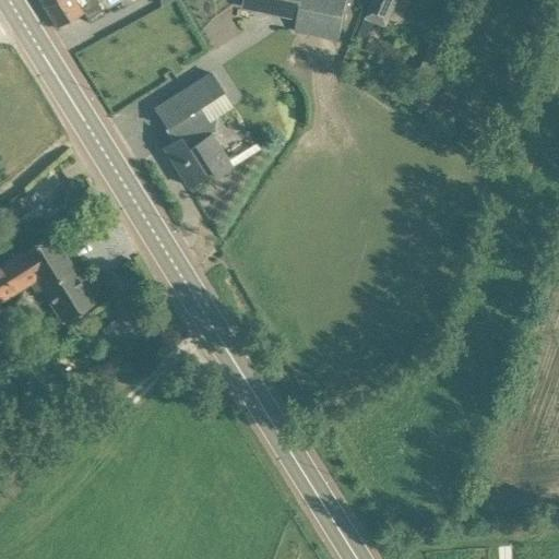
[(40,0),(44,7),(57,27),(83,13),(90,23),(104,15),(96,0),(40,0)]
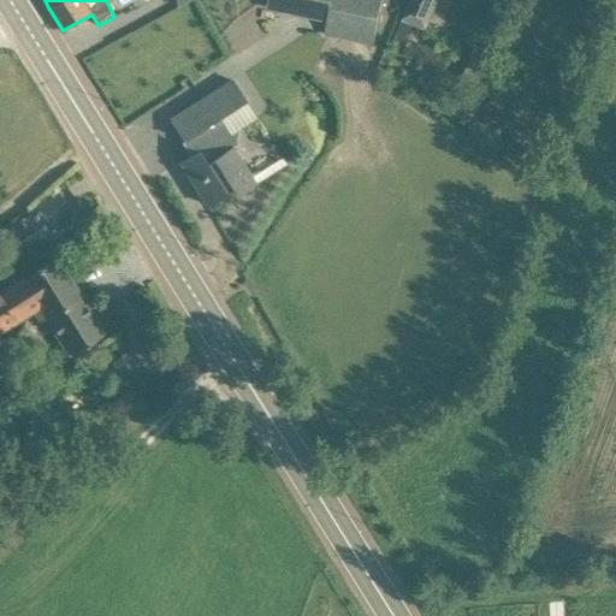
[(267,0),(267,6),(327,19),(324,34),(372,43),(381,0),(267,0)]
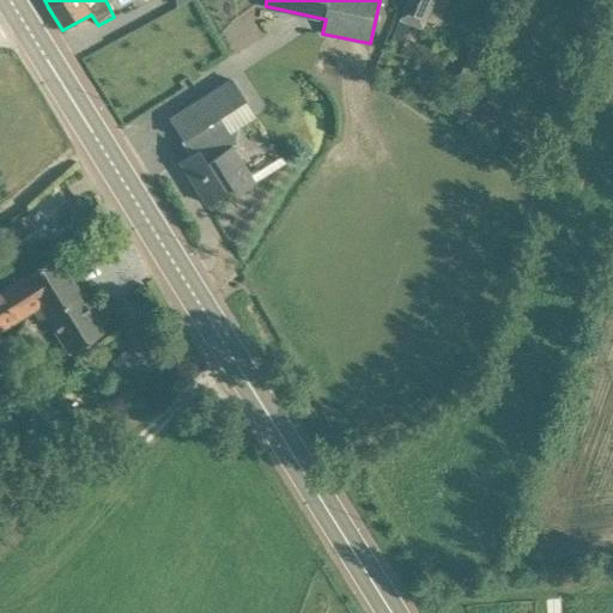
[(406,0),(399,20),(425,30),(436,0),(406,0)]
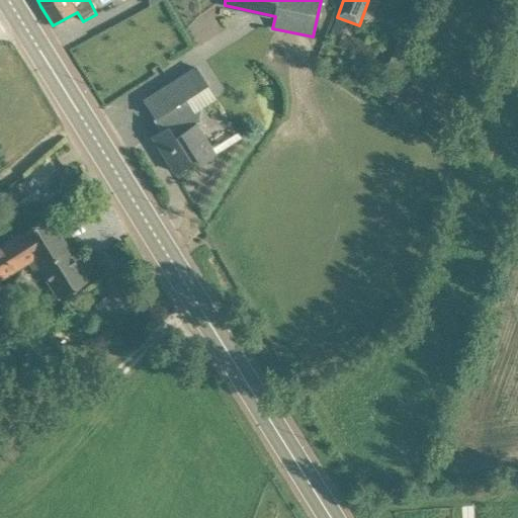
[(195,68),(143,100),(155,117),(158,115),(166,127),(151,137),(174,172),(196,158),(199,164),(214,154),(190,114),(193,112),(185,98),(206,85),(195,68)]
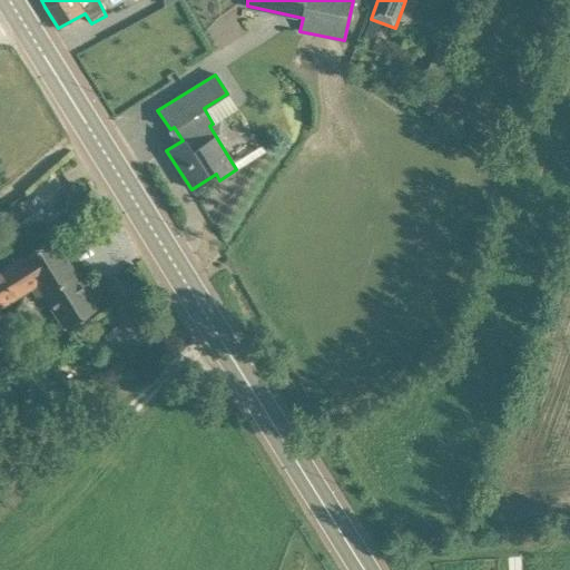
[(31,198),(2,213),(13,234),(42,218),(31,198)]
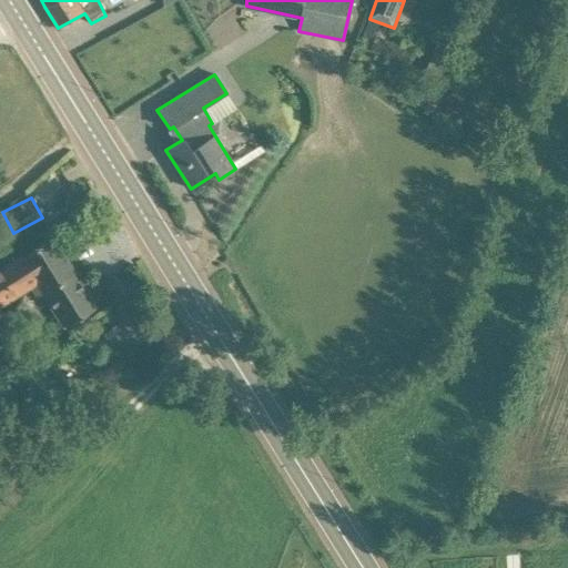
[(97,307),(57,244),(53,237),(21,257),(36,282),(30,285),(38,297),(42,295),(63,328),(97,307)]
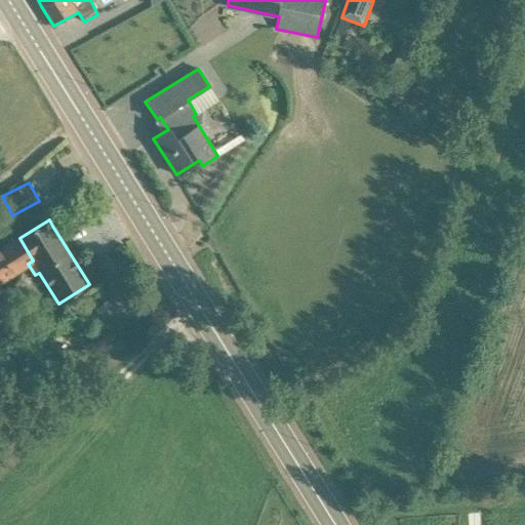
[(0,281),(28,264),(33,260),(19,238),(0,249),(0,281)]
